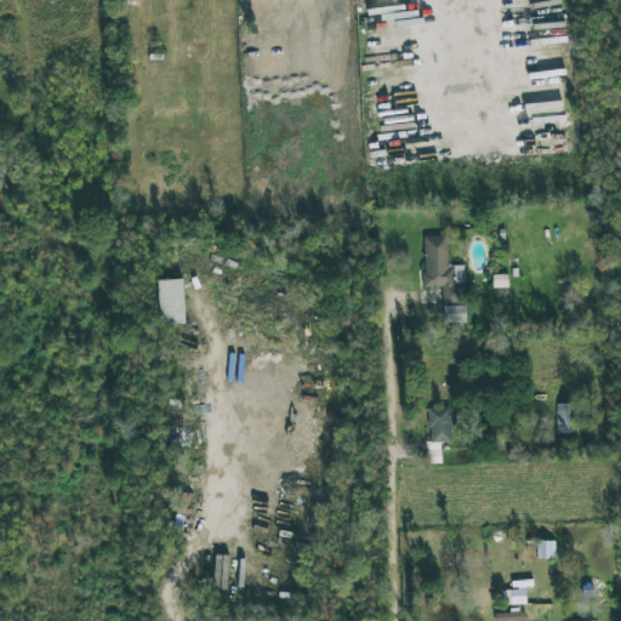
[(463,266),(448,266),(448,235),(422,237),(423,288),(442,288),(442,303),(465,303),(463,266)]
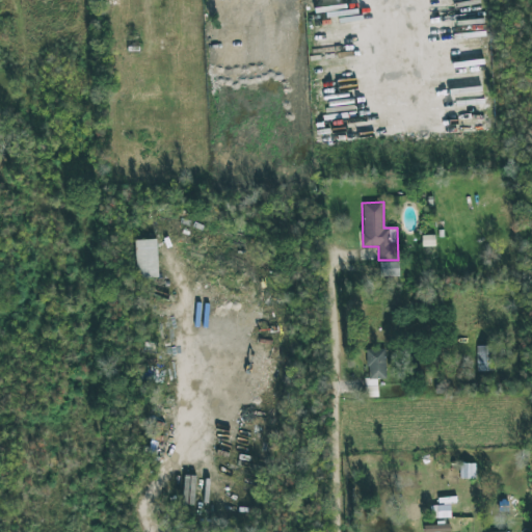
[(136,278),(158,277),(157,239),(135,240),(136,278)]
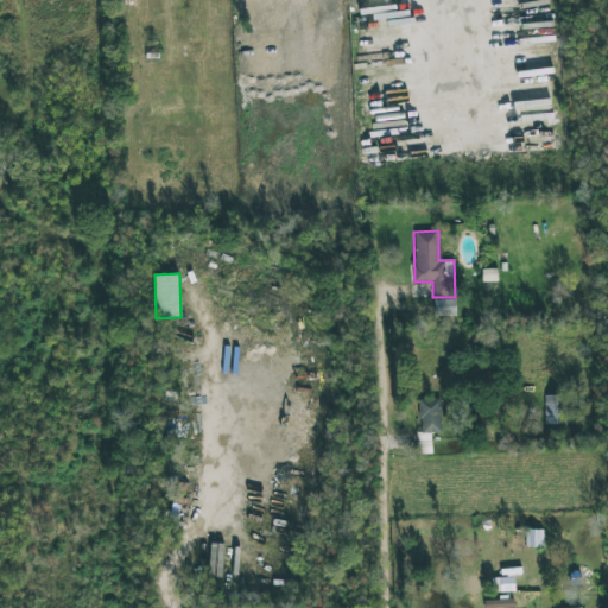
[(456,299),(434,299),(435,316),(456,316),(456,299)]
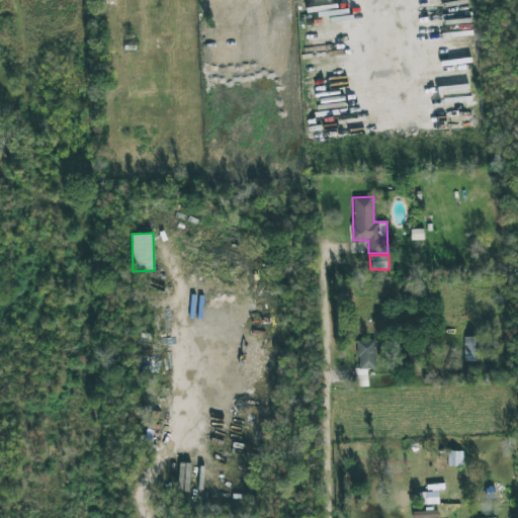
[(463,337),(464,361),(481,361),(481,337),(463,337)]
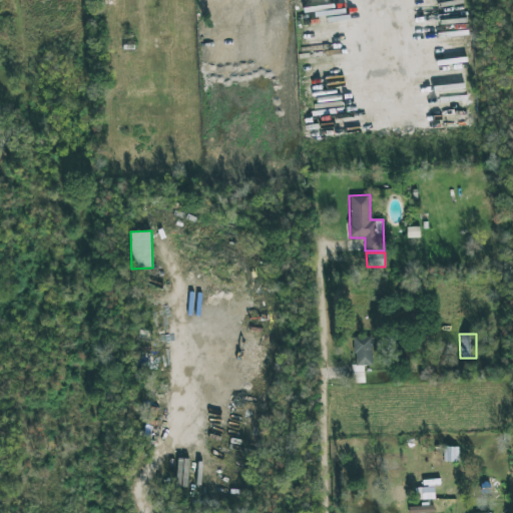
[(371,337),(354,337),(355,370),(352,370),(353,383),(364,383),(363,366),(372,366),(371,337)]
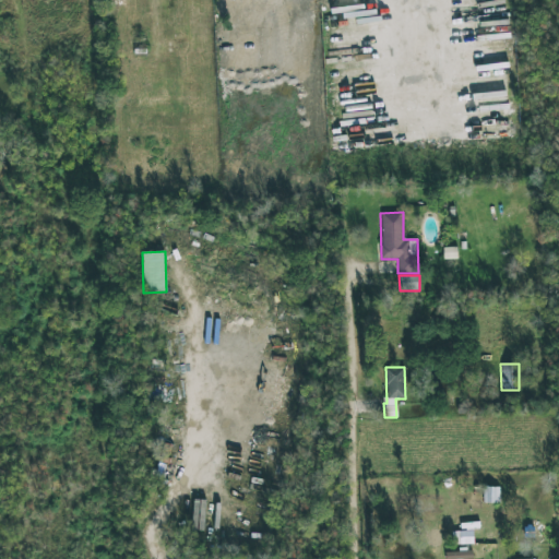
[(204,531),(205,500),(193,500),(192,531),(204,531)]
